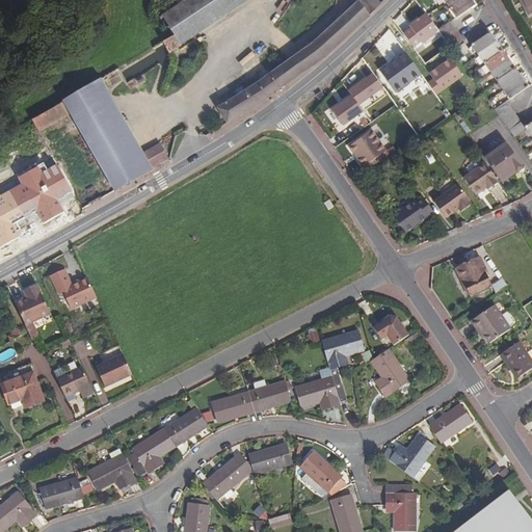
[(184,0),(183,1),(162,16),(174,35),(179,44),(245,0),(184,0)]
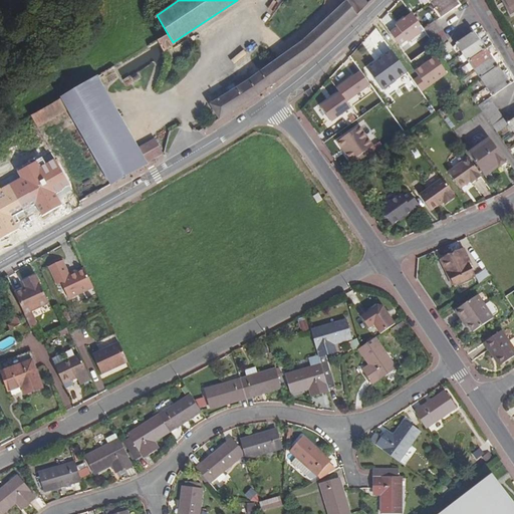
[(209,103),(219,119),(272,85),(312,57),(356,16),(367,3),(364,0),(341,0),(343,2),(303,41),(268,66),(209,103)]
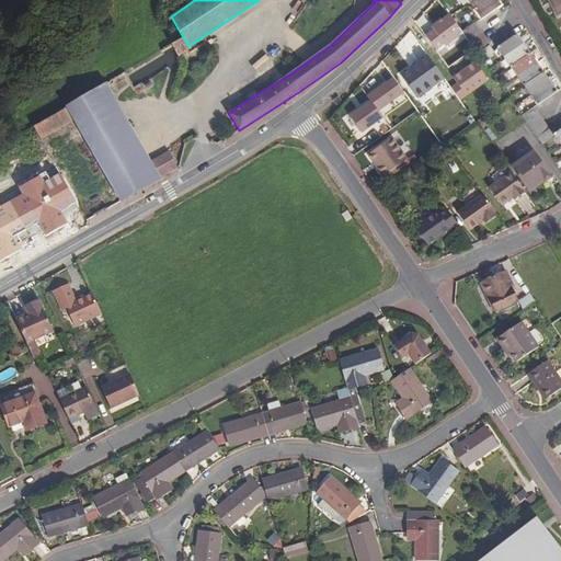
[(495,0),(483,0),(472,8),(480,19),(500,6),(495,0)]
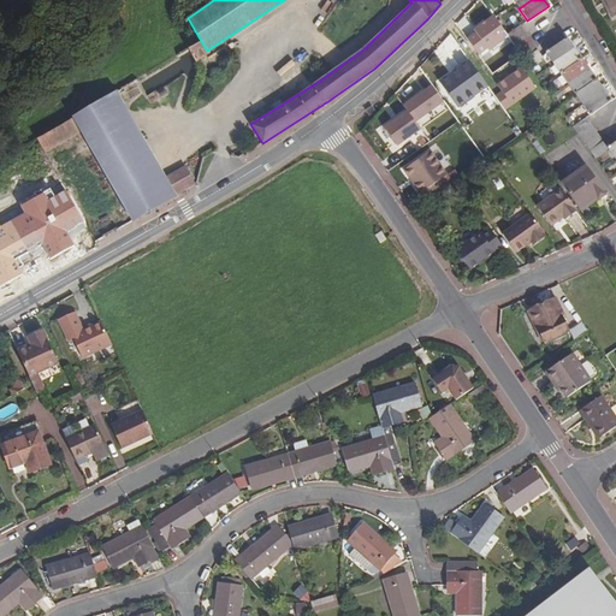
[(615,15),(615,0),(603,0),(612,17),(615,15)]
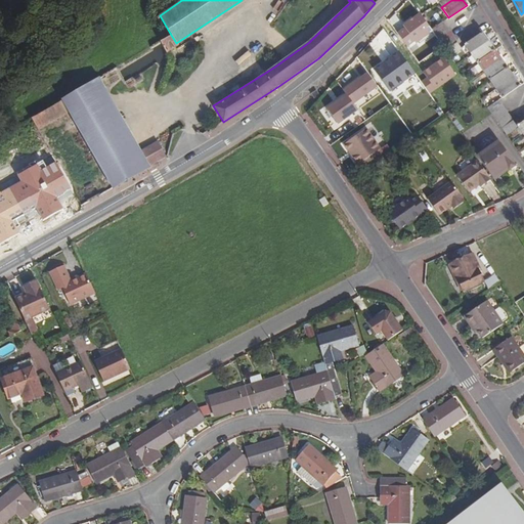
[(406,1),(393,11),(411,36),(425,26),(406,1)]
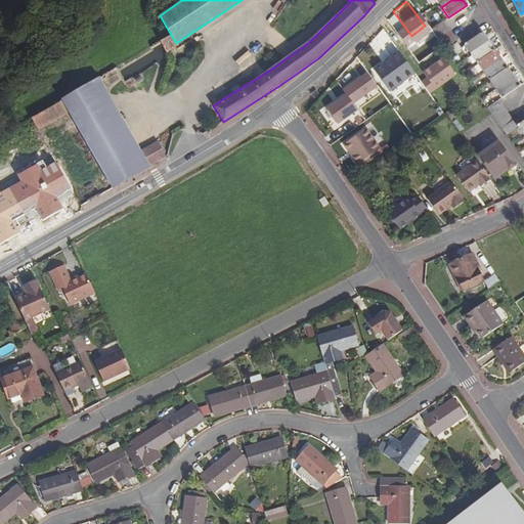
[(332,8),(316,23),(321,28),(337,13),(332,8)]
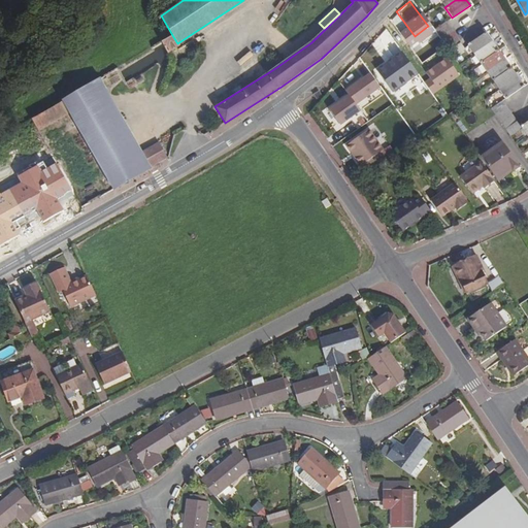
[(447,22),(434,30),(446,46),(454,58),(465,50),(464,48),(447,22)]
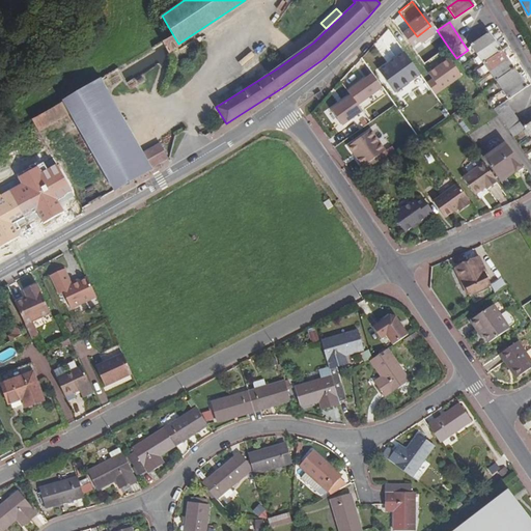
[(382,34),(362,58),(367,67),(384,81),(391,91),(389,92),(396,103),(407,96),(403,100),(413,93),(404,87),(408,83),(419,76),(393,37),(387,31),(382,34)]
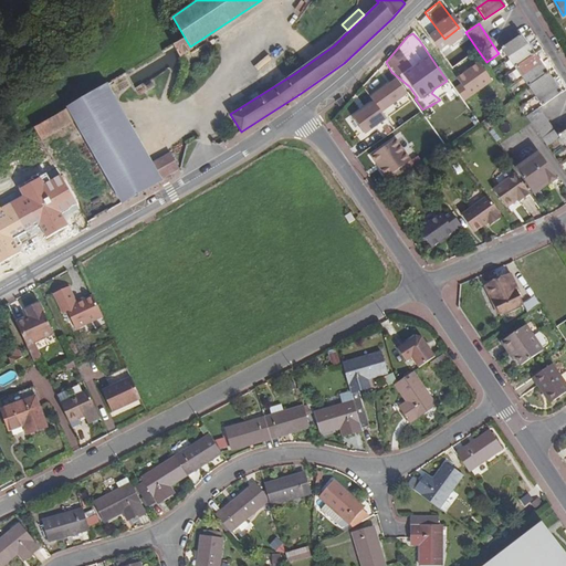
[(502,49),(509,59),(527,45),(521,35),(502,49)]
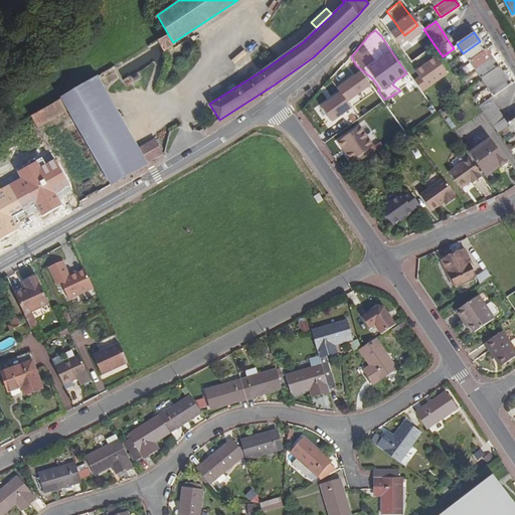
[(173,42),(168,34),(157,41),(164,52),(175,46),(173,42)]
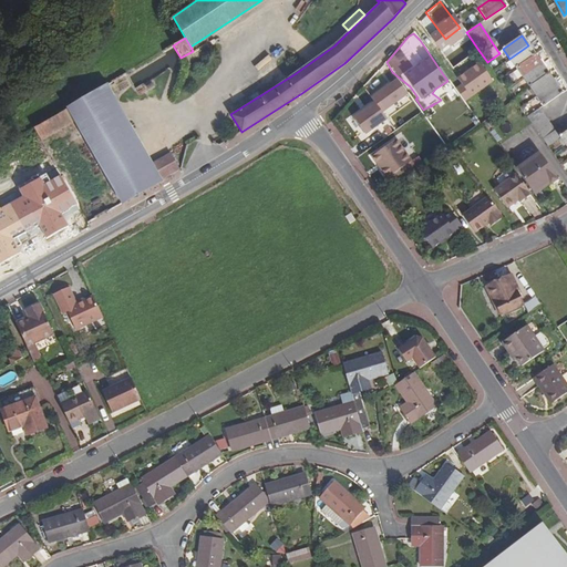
[(528,45),(509,59),(516,69),(536,55),(528,45)]
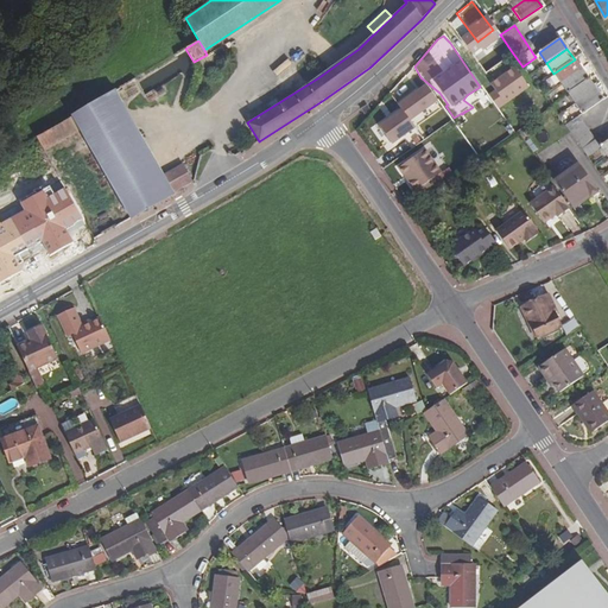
[(489,55),(475,65),(483,76),(498,65),(489,55)]
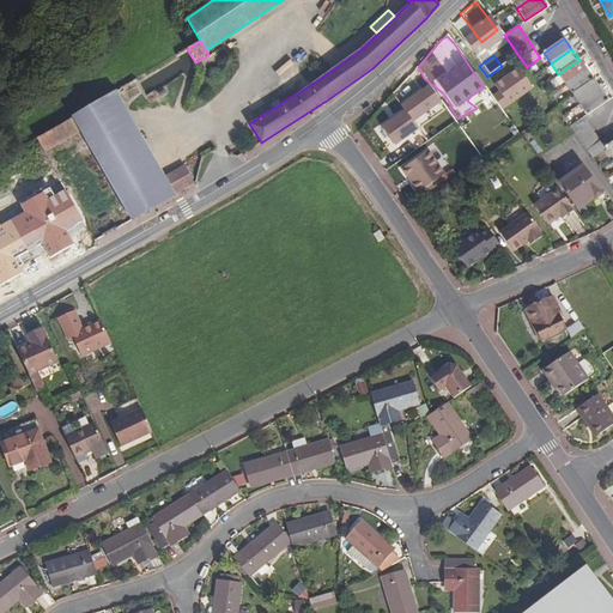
[(580,60),(558,74),(565,84),(587,70),(580,60)]
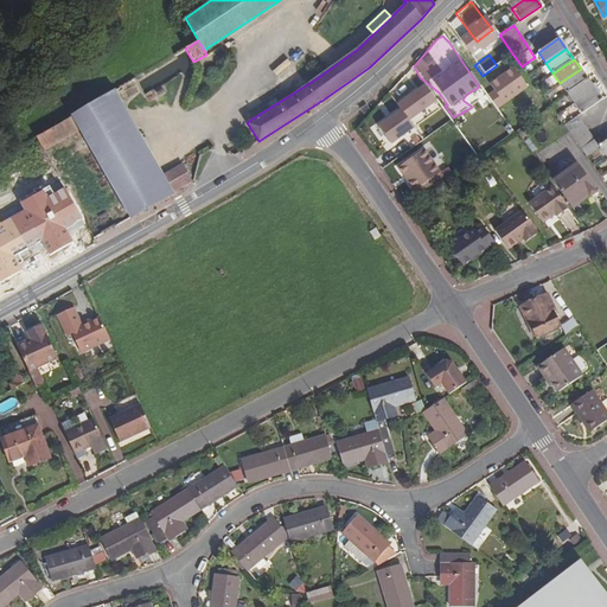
[(503,104),(528,87),(511,64),(486,83),(503,104)]
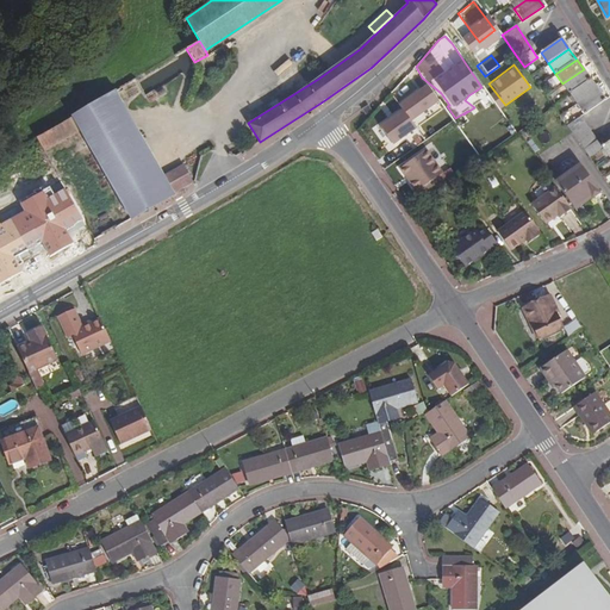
[(584,69),(562,83),(570,94),(591,80),(584,69)]
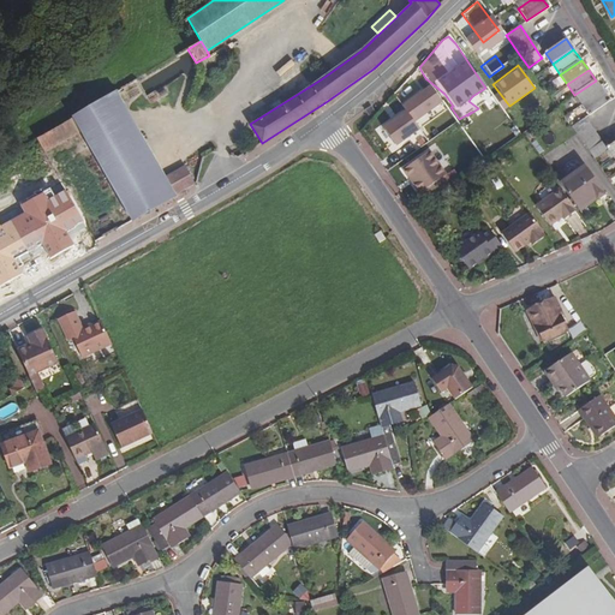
[(596,81),(574,95),(581,106),(603,90),(596,81)]
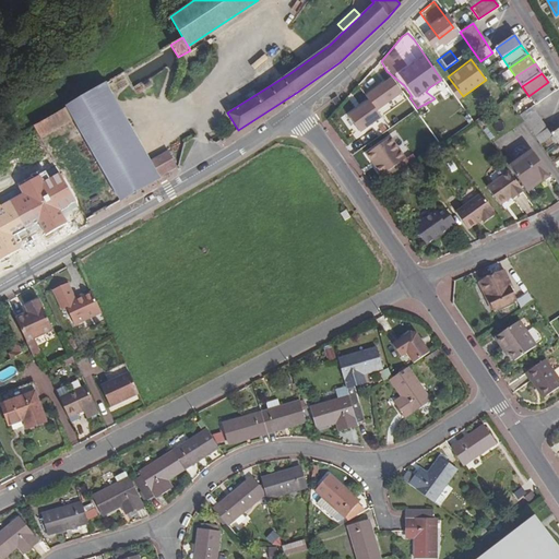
[(548,82),(528,96),(535,105),(555,92),(548,82)]
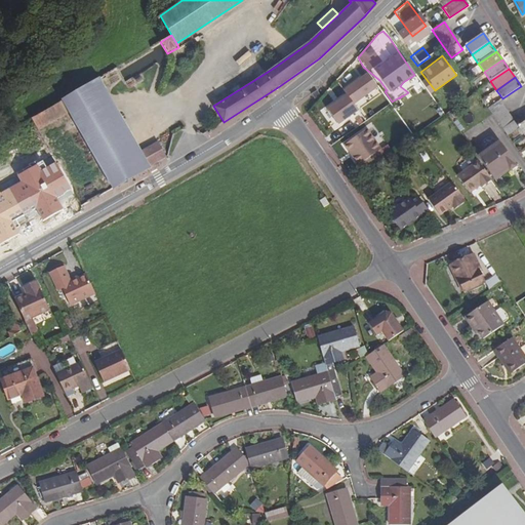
[(70,113),(113,189),(149,167),(140,153),(98,79),(63,101),(70,113)]
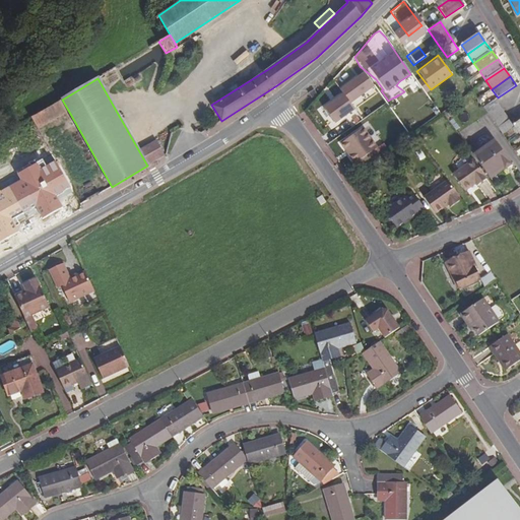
[(329,85),(312,102),(334,125),(351,108),(329,85)]
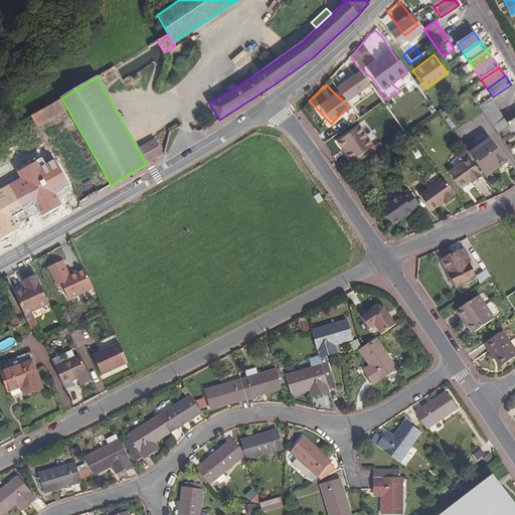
[(61,99),(32,117),(38,128),(68,111),(61,99)]
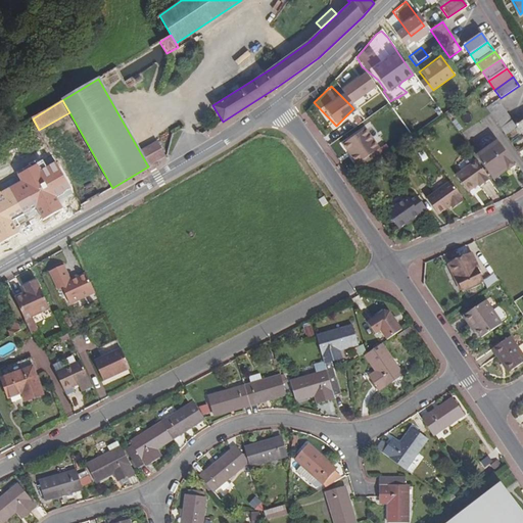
[(505,135),(517,127),(497,100),(486,108),(505,135)]
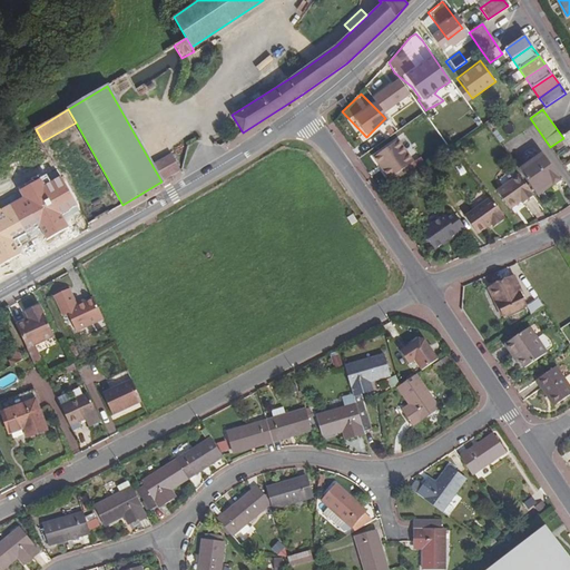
[(399,139),(373,155),(374,157),(389,179),(393,177),(397,184),(418,172),(412,164),(415,161),(399,139)]
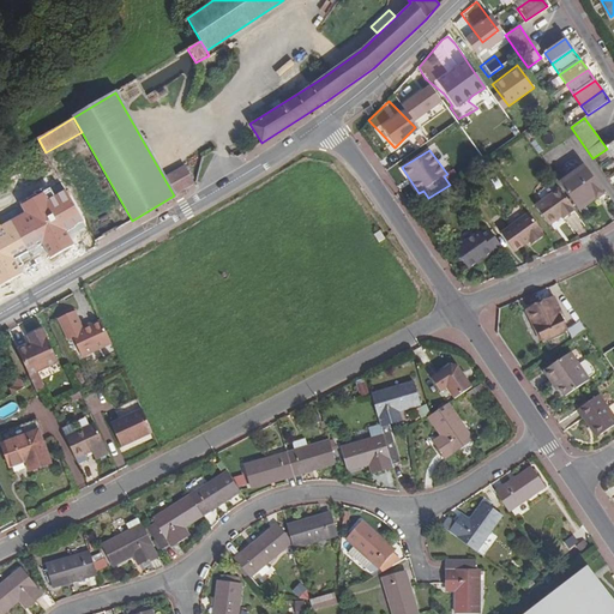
[(164,179),(174,196),(197,184),(186,167),(164,179)]
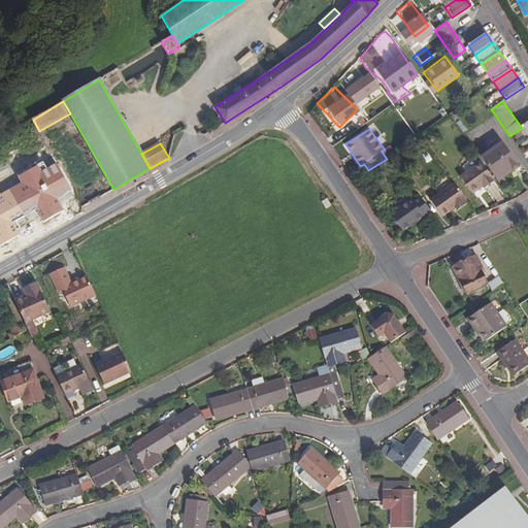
[(491,152),(481,158),(490,171),(494,177),(496,180),(512,169),(514,172),(518,168),(517,166),(518,165),(502,143),(491,152)]
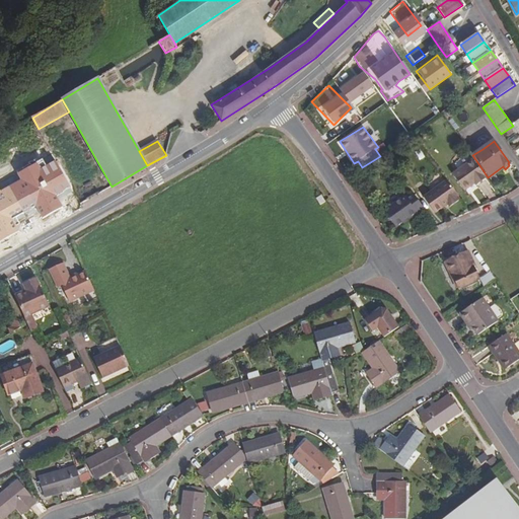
[(483,176),(485,176),(479,169),(472,159),(452,174),(464,191),(474,183),(475,186),(485,179),(483,176)]
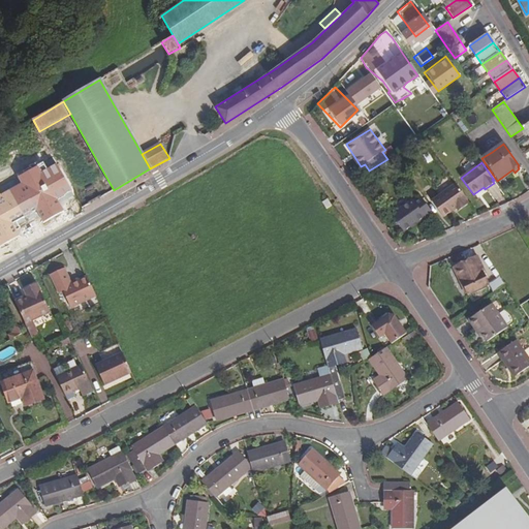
[(499,183),(515,173),(512,169),(497,181),(499,183)]
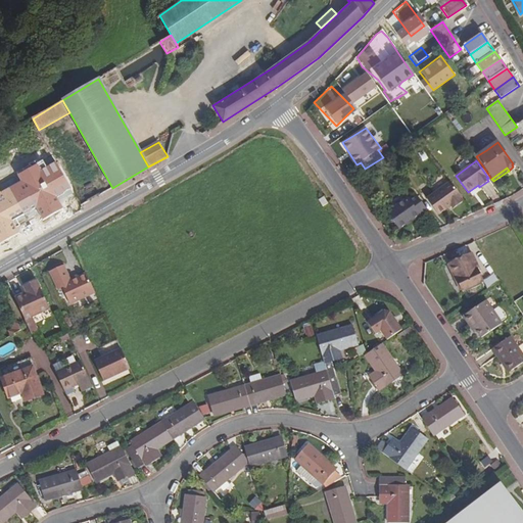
[(461,197),(450,182),(427,198),(437,214),(450,204),(453,208),(463,201),(460,197),(461,197)]
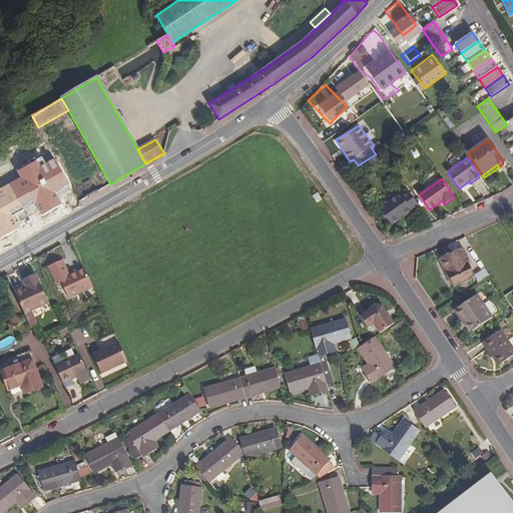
[(405,216),(419,206),(407,190),(400,195),(400,193),(379,208),(391,223),(398,218),(404,214),(405,216)]
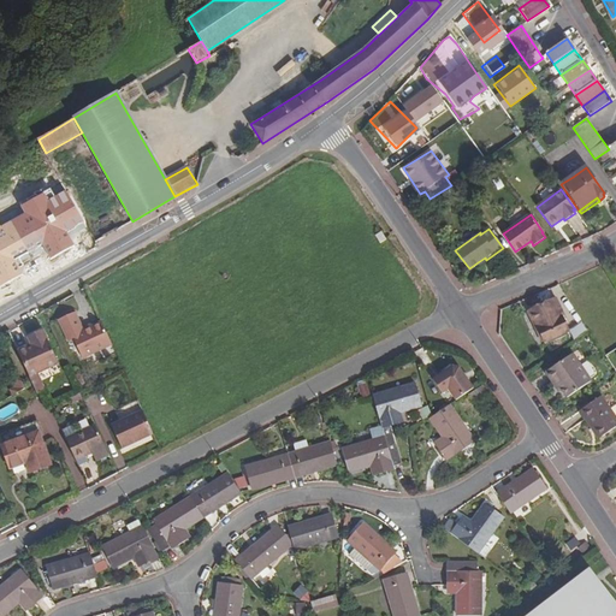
[(375,235),(381,244),(388,241),(381,231),(375,235)]
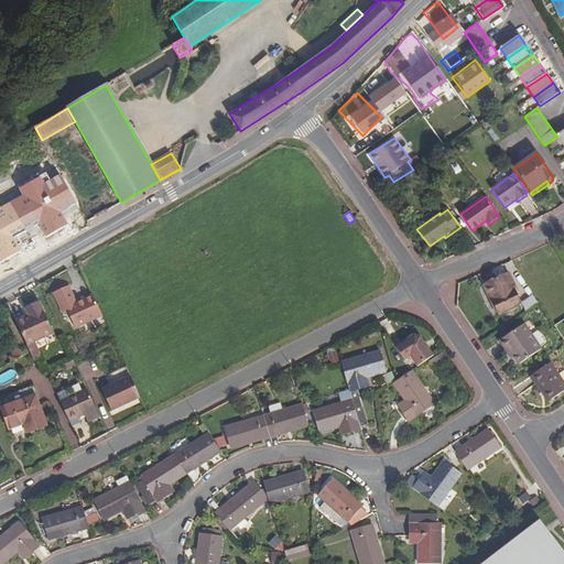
[(506,274),(481,286),(486,295),(488,294),(498,313),(520,303),(506,274)]
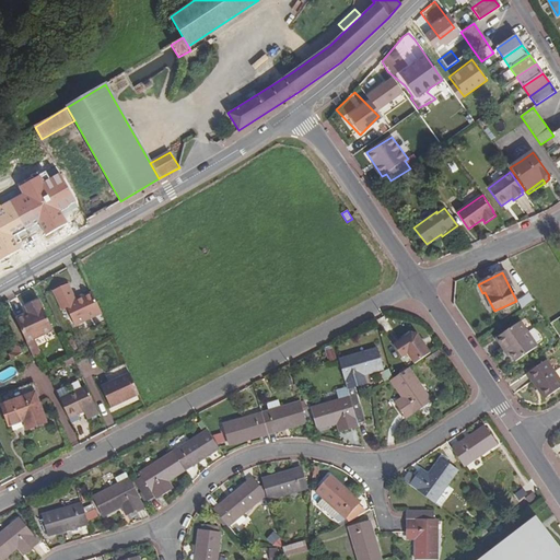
[(73,325),(100,313),(90,291),(80,295),(81,296),(74,300),(73,296),(67,282),(51,290),(60,310),(65,307),(73,325)]
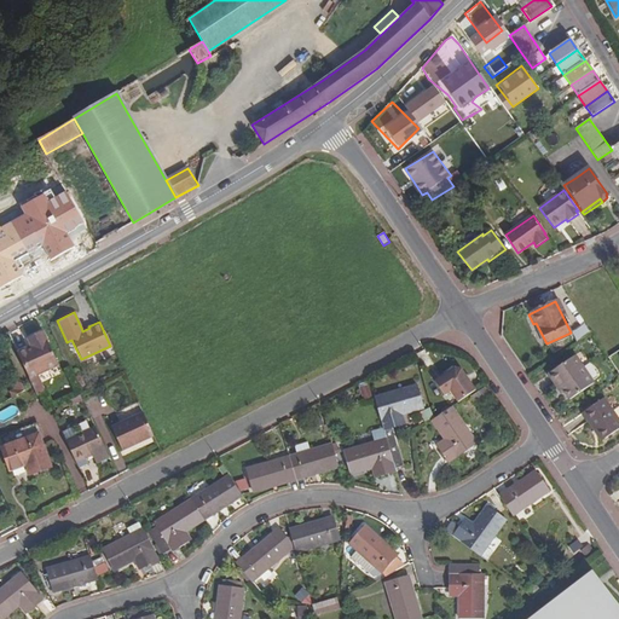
[(576,340),(589,331),(583,323),(570,331),(576,340)]
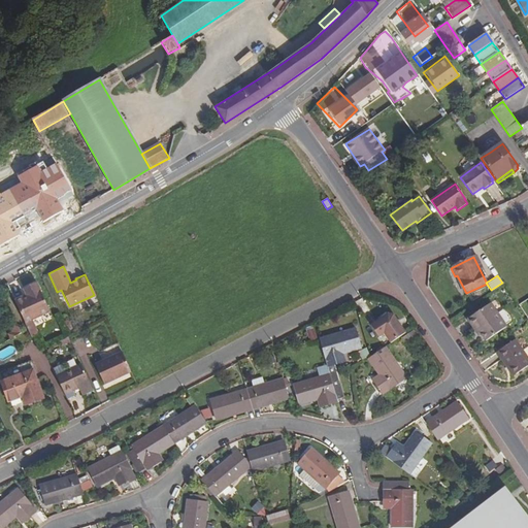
[(14,303),(25,324),(50,312),(37,287),(25,293),(27,297),(14,303)]
